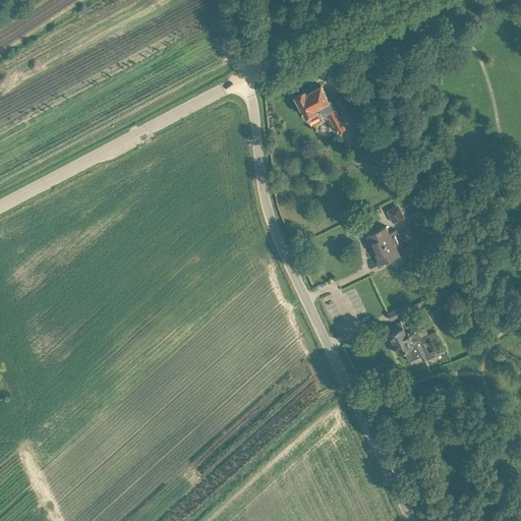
[(323,111),(326,118),(329,116),(338,132),(345,128),(321,83),(306,92),(305,90),(295,96),(305,115),(306,115),(309,121),(319,116),(317,114),(323,111)]
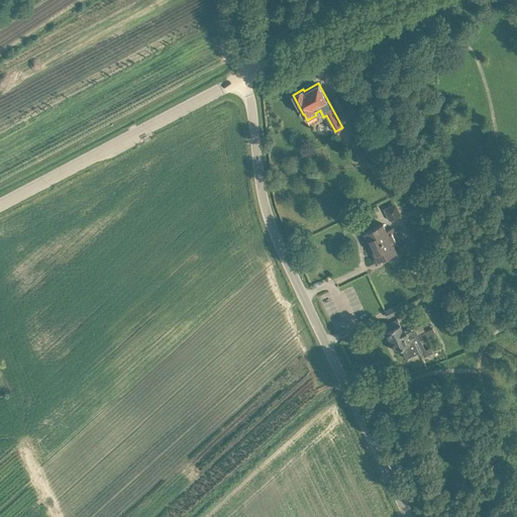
[(353,116),(349,118),(359,138),(365,135),(353,116)]
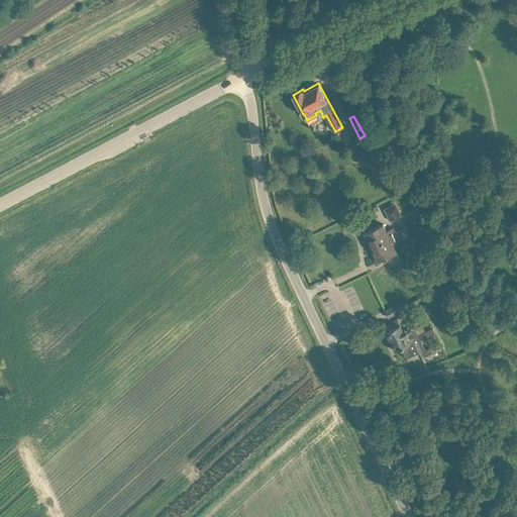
[(351,144),(360,161),(370,156),(363,143),(360,139),(351,144)]
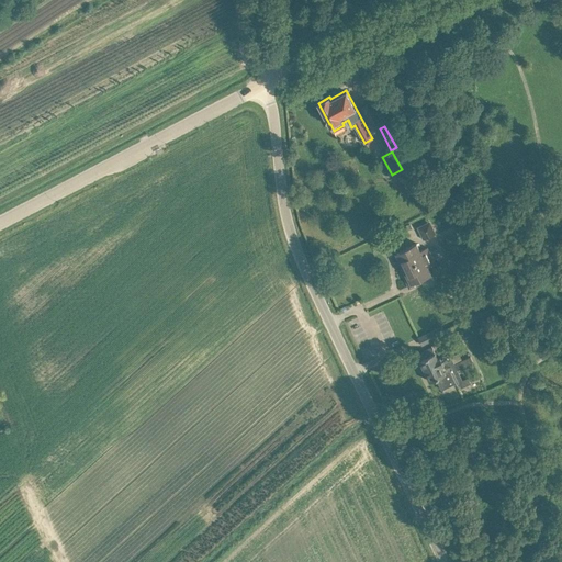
[(404,152),(394,156),(402,169),(411,164),(404,152)]
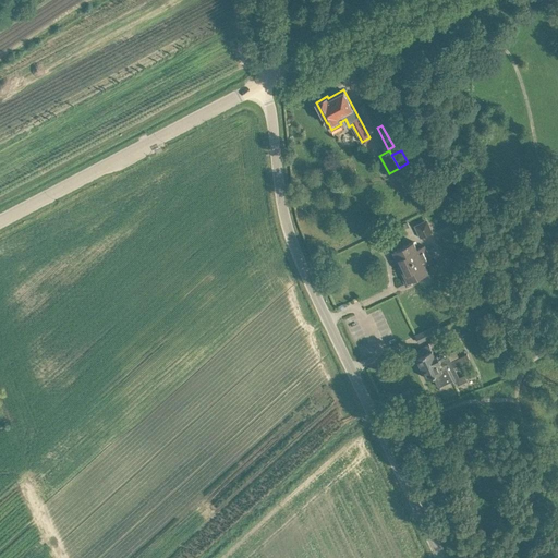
[(414,226),(420,238),(433,232),(427,219),(414,226)]
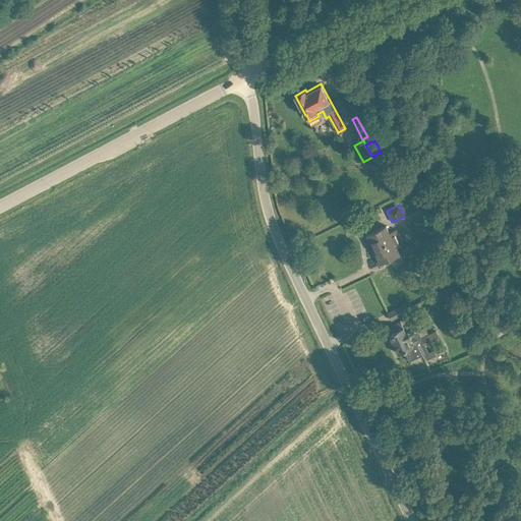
[(371,249),(378,265),(401,253),(398,246),(404,243),(397,229),(390,232),(387,225),(366,234),(373,248),(371,249)]
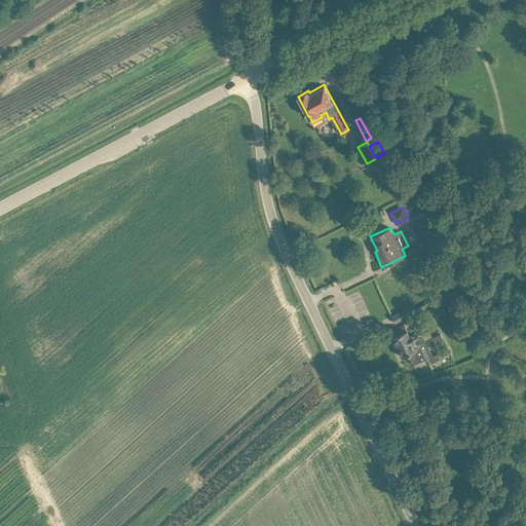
[(413,305),(391,315),(395,323),(417,312),(413,305)]
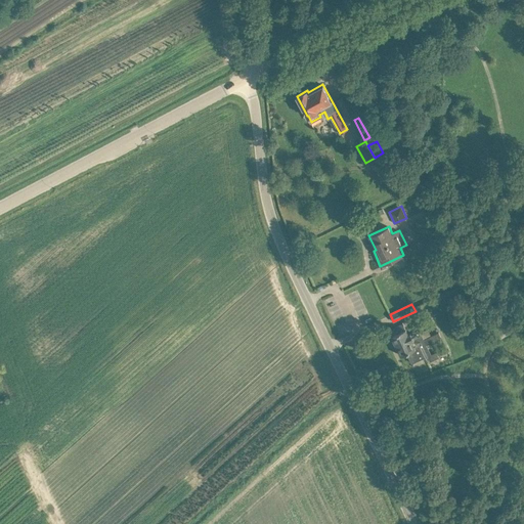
[(423,320),(426,326),(434,322),(431,316),(423,320)]
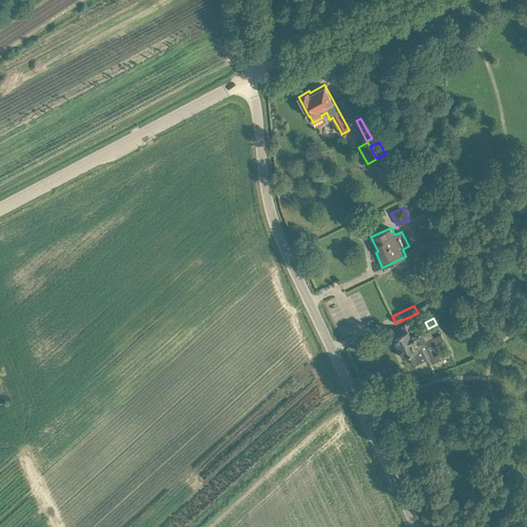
[(422,331),(427,328),(424,323),(415,327),(418,334),(412,337),(406,325),(391,331),(393,337),(393,338),(402,357),(409,354),(414,365),(429,357),(432,363),(442,359),(438,353),(433,356),(428,346),(444,339),(442,334),(426,341),(422,331)]
